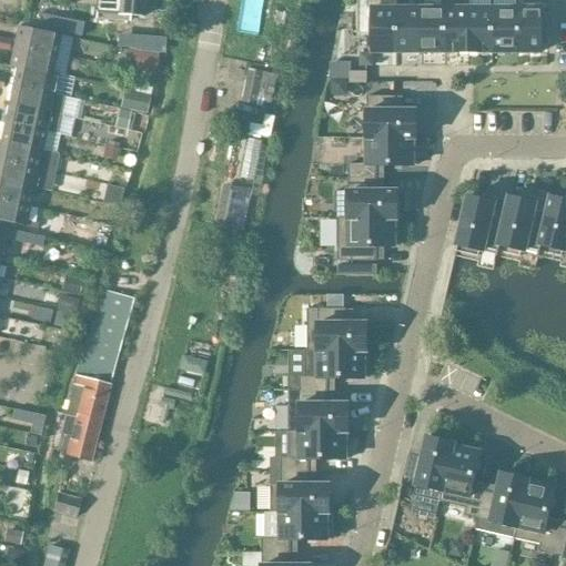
[(144,16),(144,0),(111,0),(111,6),(98,6),(98,18),(112,19),(111,22),(119,23),(120,19),(130,20),(130,14),(144,16)]
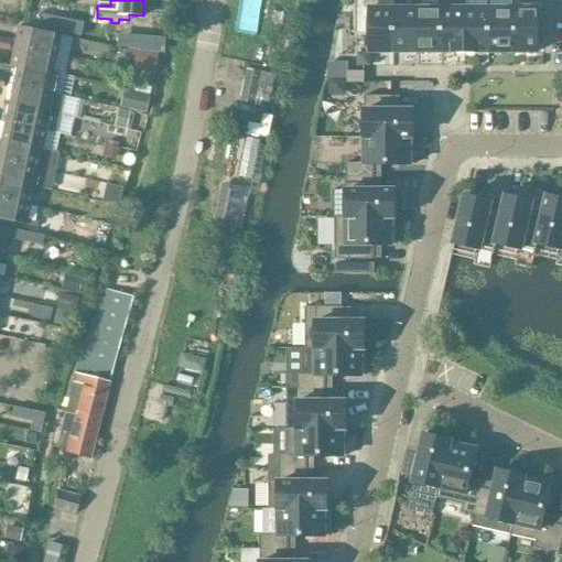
[(259,28),(261,0),(240,0),(238,25),(259,28)]
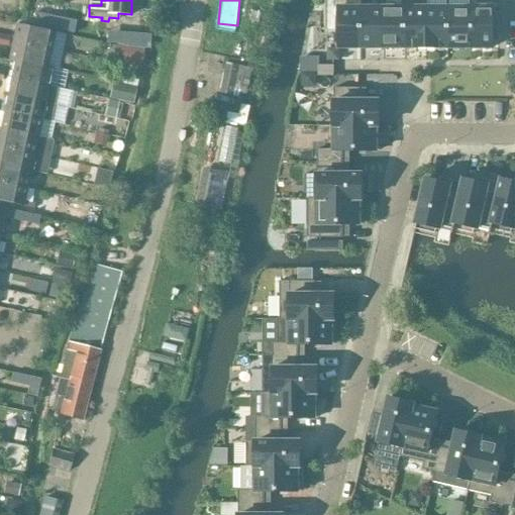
[(363,46),(363,6),(363,0),(327,0),(327,29),(340,29),(340,45),(363,46)]
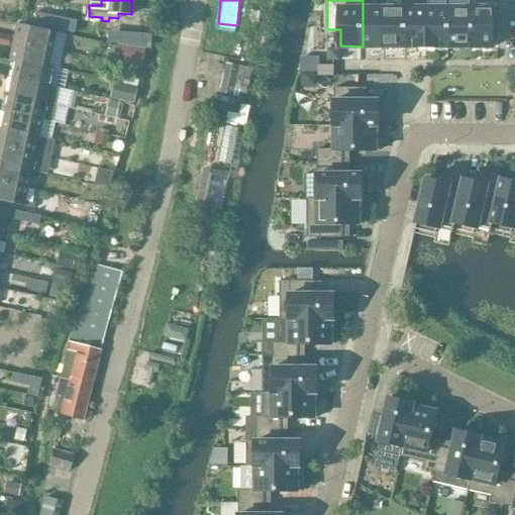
[(384,0),(385,6),(385,45),(407,46),(406,0),(384,0)]
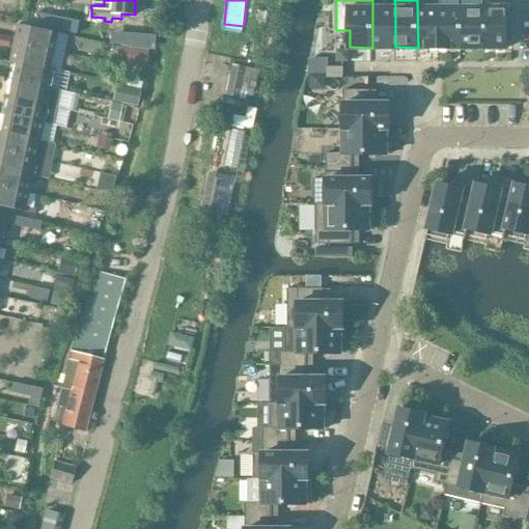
[(417,0),(418,48),(428,47),(428,48),(440,48),(440,6),(440,0),(417,0)]
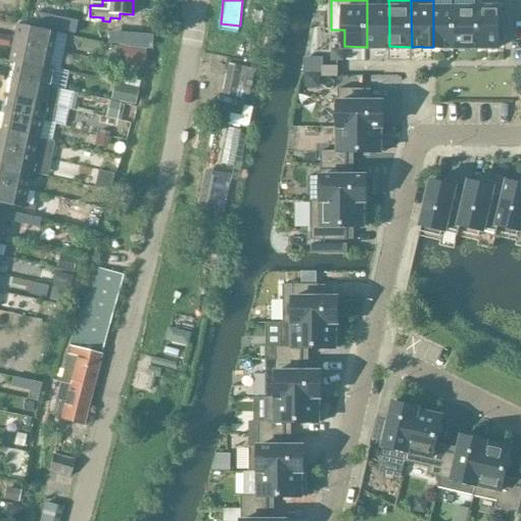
[(389,46),(389,6),(367,6),(367,47),(389,46)]
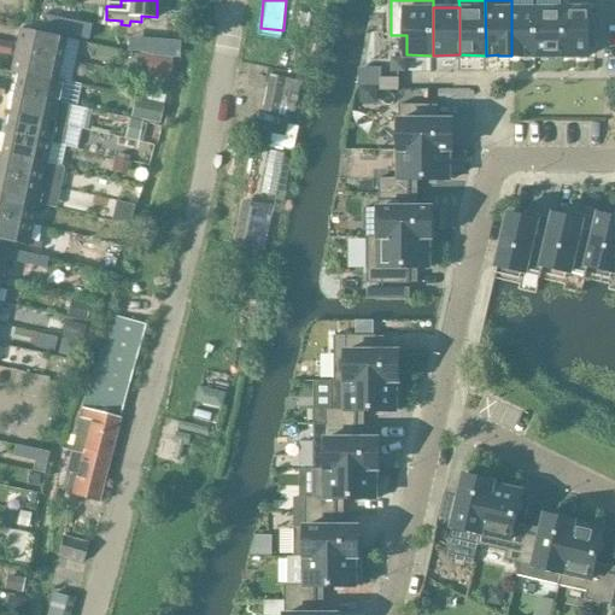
[(538,56),(538,7),(511,7),(511,56),(526,56),(526,54),(538,56)]
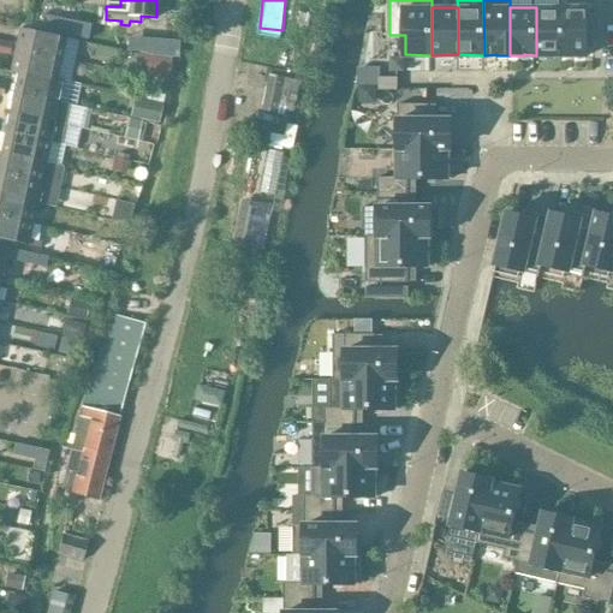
[(561,54),(561,7),(536,7),(536,55),(561,54)]
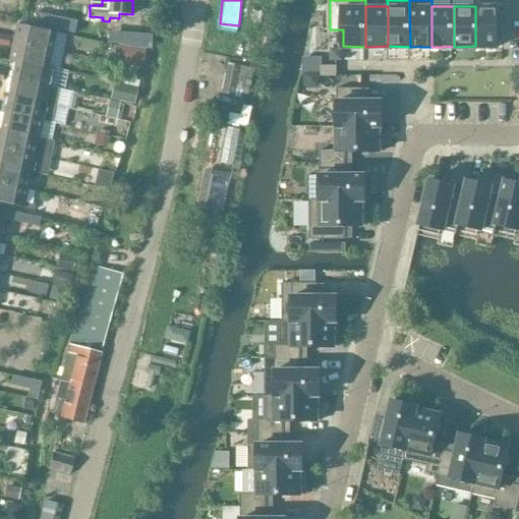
[(504,38),(504,14),(499,14),(499,6),(475,6),(475,46),(499,47),(499,38),(504,38)]
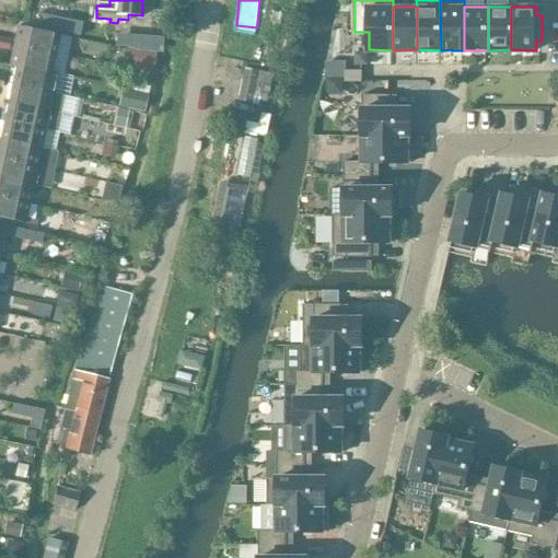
[(41,13),(38,26),(81,35),(83,21),(41,13)]
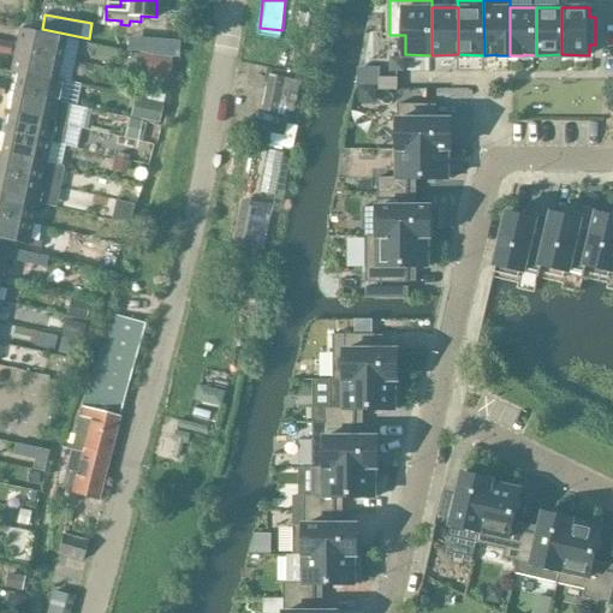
[(66,37),(21,28),(16,49),(61,59),(66,37)]
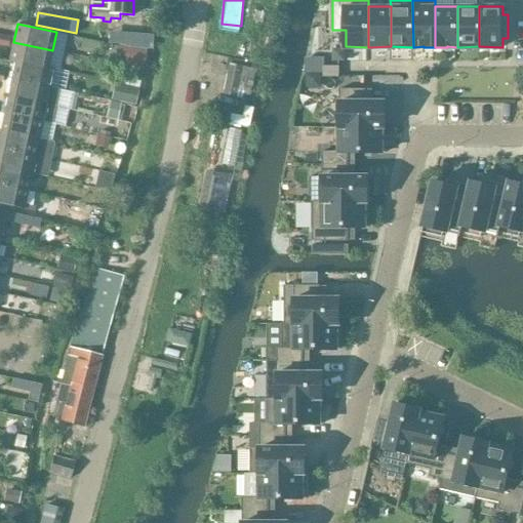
[(11,37),(1,35),(0,41),(0,44),(9,46),(11,37)]
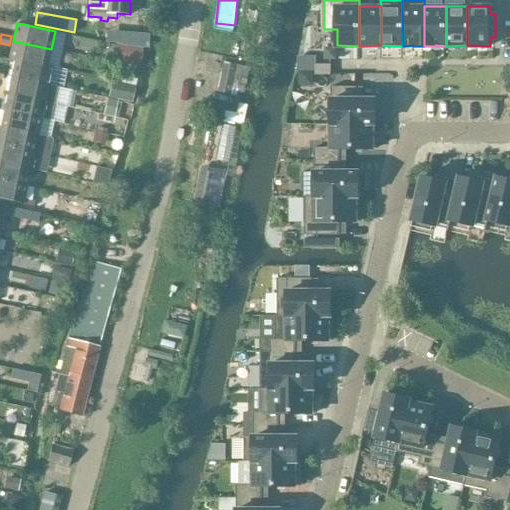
[(51,49),(13,41),(10,59),(15,61),(16,59),(47,66),(48,65),(51,49)]
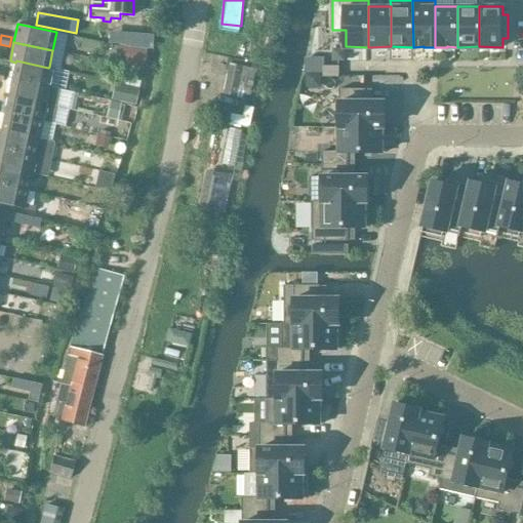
[(337,47),(334,51),(334,58),(346,59),(346,47),(337,47)]
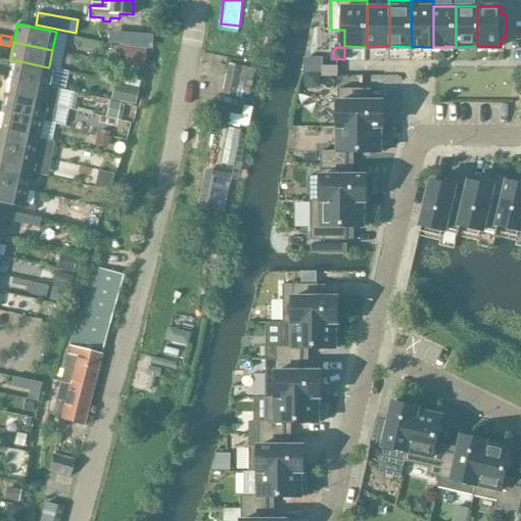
[(16,60),(15,62),(12,78),(50,86),(54,67),(49,66),(48,67),(16,60)]
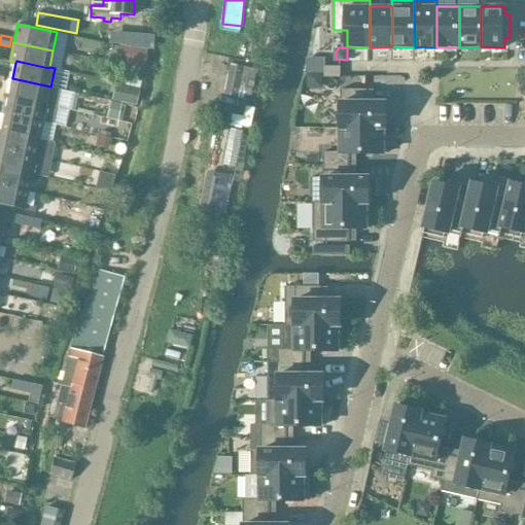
[(232,63),(224,94),(239,97),(250,99),(256,68),(245,65),(232,63)]
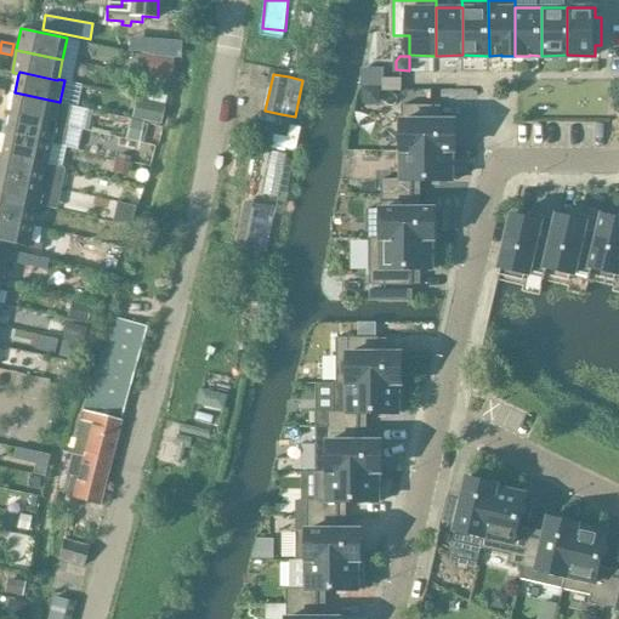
[(403,90),(403,77),(384,77),(384,90),(403,90)]
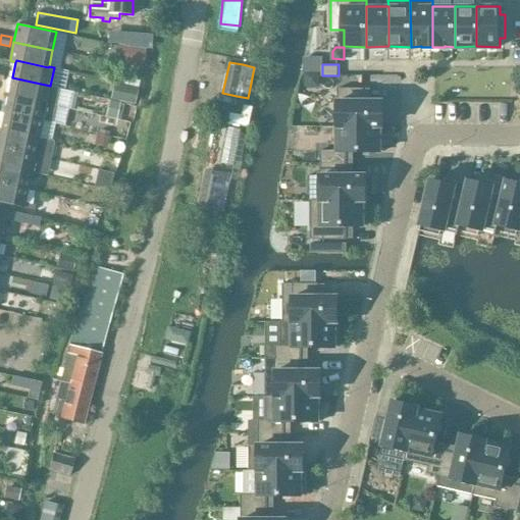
[(320,71),(307,71),(307,86),(315,86),(320,80),(320,71)]
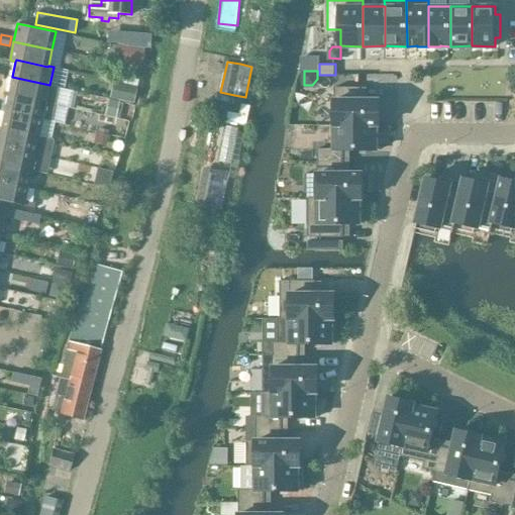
[(49,85),(12,77),(8,94),(46,102),(49,85)]
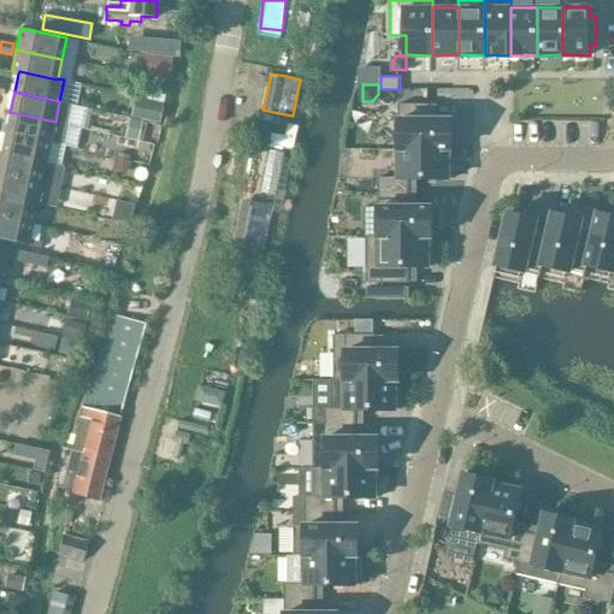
[(136,98),(135,116),(163,118),(164,100),(136,98)]
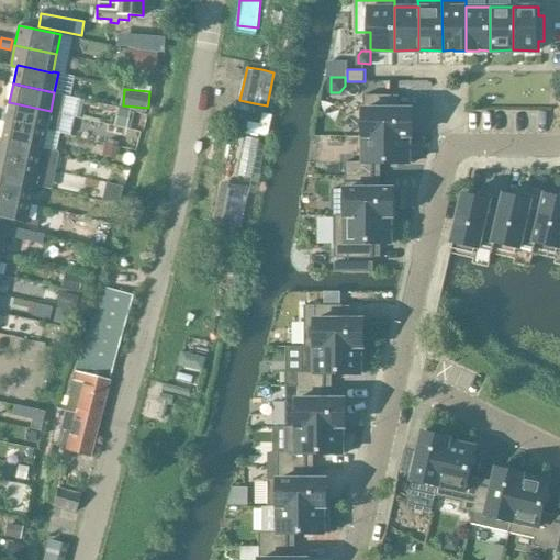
[(66,94),(54,92),(51,111),(63,113),(66,94)]
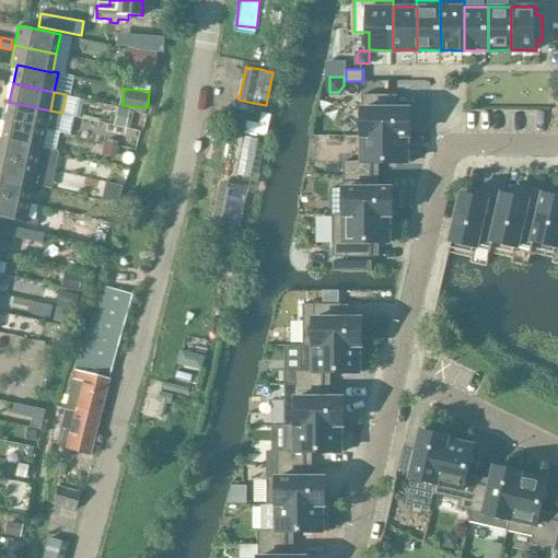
[(413,135),(413,107),(392,107),(392,93),(363,93),(363,135),(413,135)]
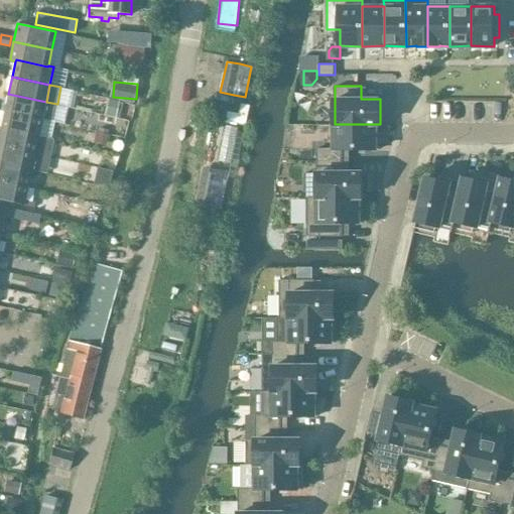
[(46,102),(8,94),(5,111),(42,119),(46,102)]
